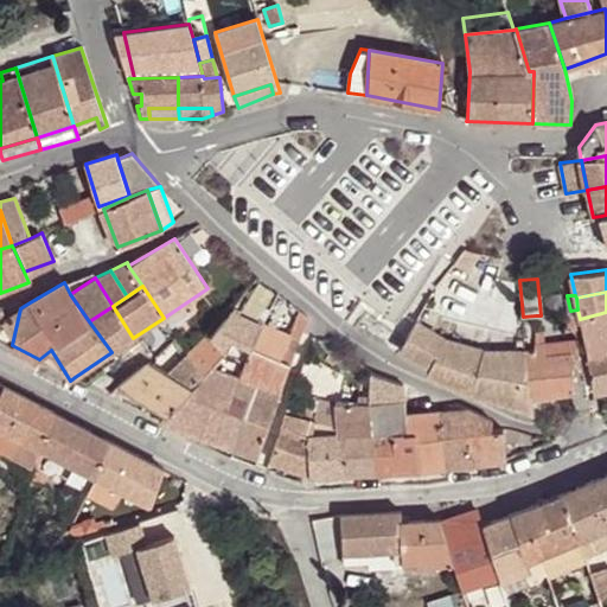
[(6,315),(20,308),(24,306),(23,301),(2,307),(6,315)]
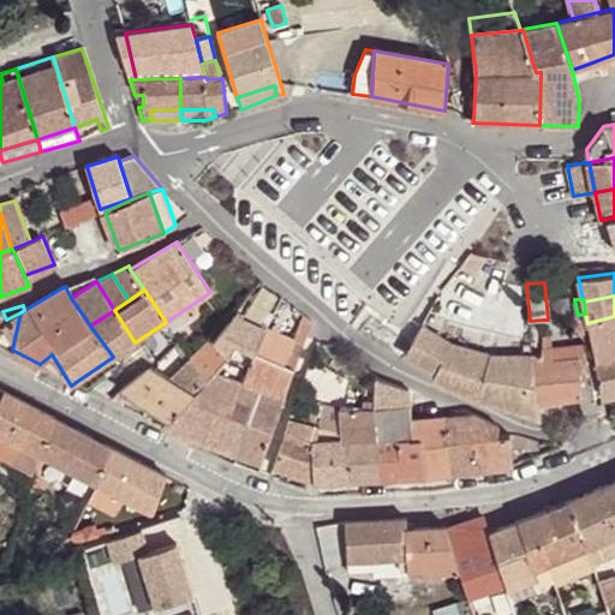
[(114,310),(90,326),(113,357),(135,342),(114,310)]
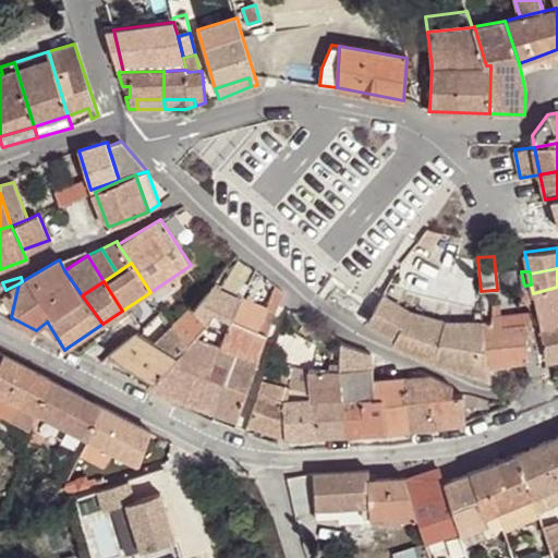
[(5,290),(2,282),(0,283),(0,311),(11,317),(19,283),(5,290)]
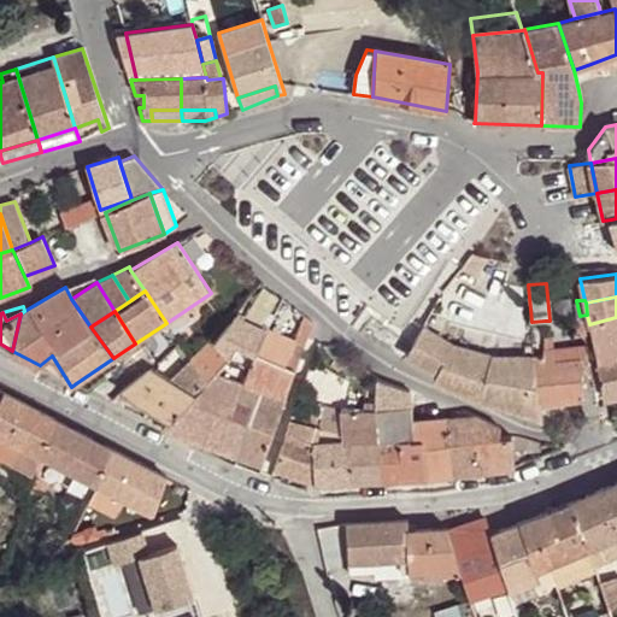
[(221,448),(268,328),(233,313),(212,336),(229,356),(209,382),(197,394),(170,419),(163,427),(221,448)]
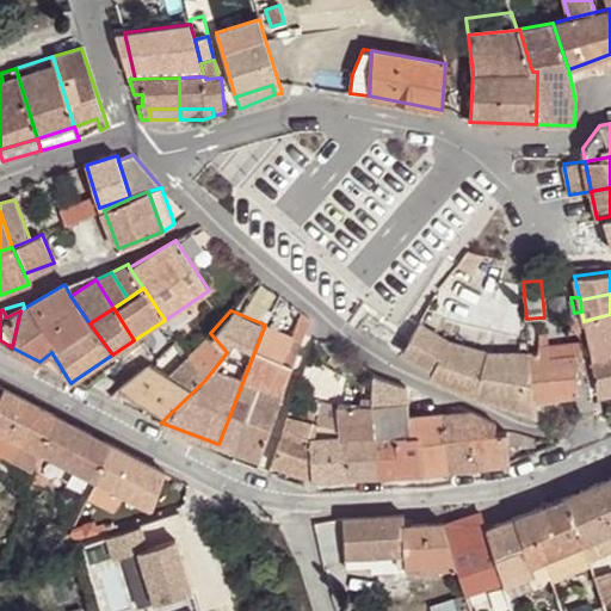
[(265,325),(218,444),(261,461),(297,356),(287,351),(290,339),(302,343),(310,319),(301,310),(292,335),(265,325)]
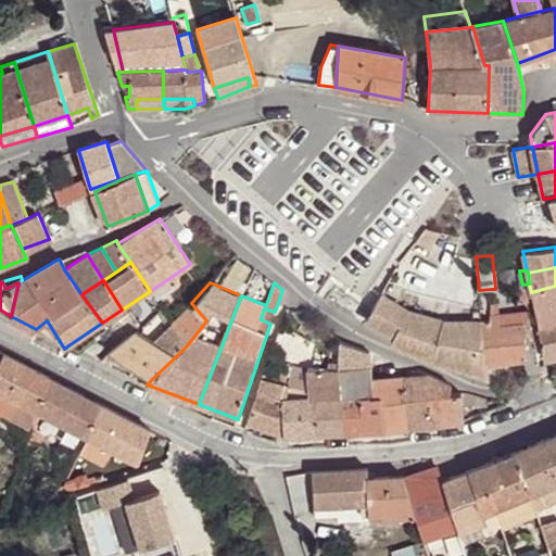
[(531,292),(532,294),(545,374),(555,371),(555,286),(531,292)]
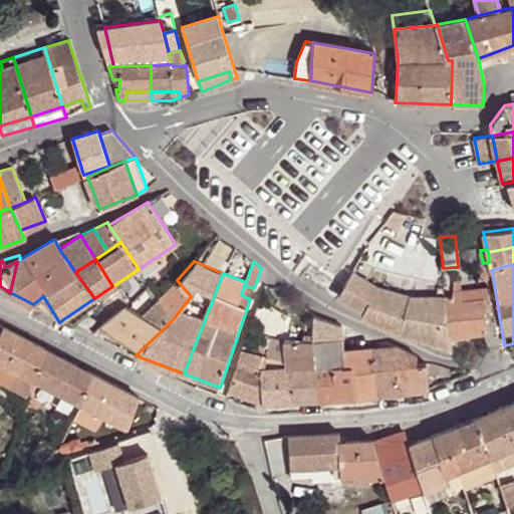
[(139,269),(112,286),(116,292),(120,298),(146,280),(139,269)]
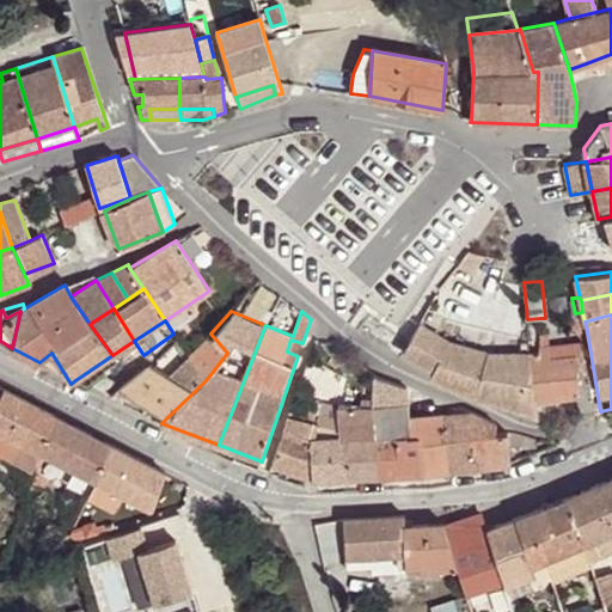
[(488,352),(450,340),(420,323),(414,332),(409,329),(405,337),(410,338),(403,352),(434,368),(430,374),(477,393),(539,411),(538,401),(530,350),(488,352)]
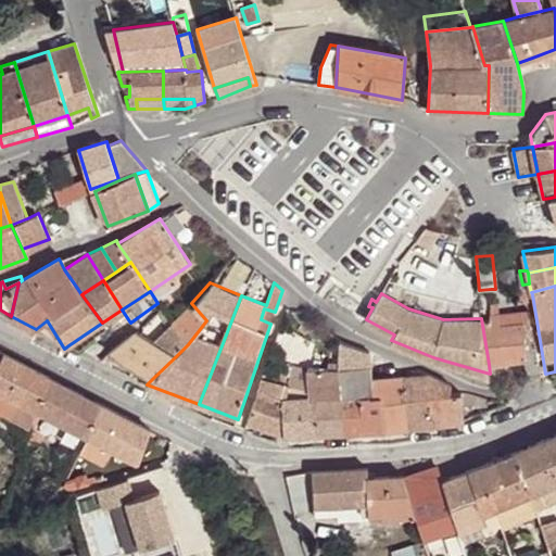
[(206,320),(191,303),(173,324),(188,344),(206,320)]
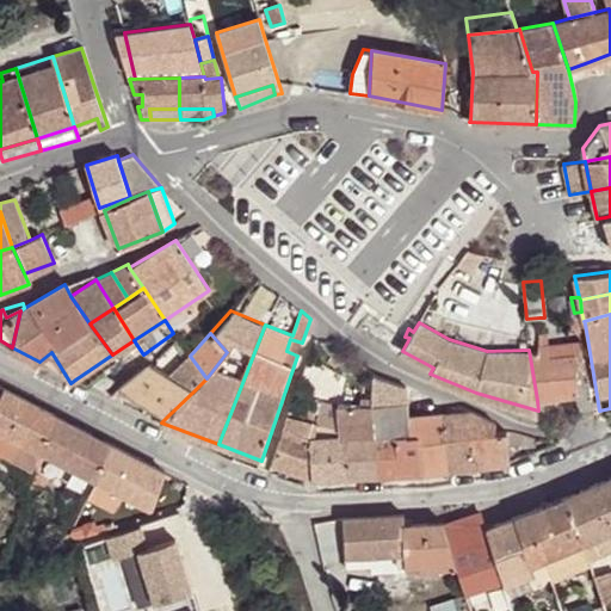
[(134,340),(112,355),(117,362),(139,347),(134,340)]
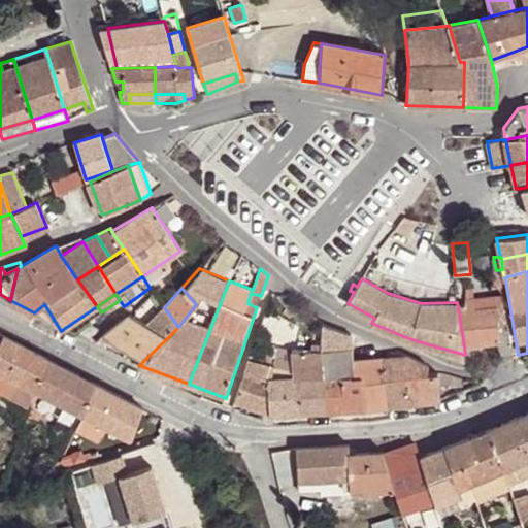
[(457,302),(464,345),(498,340),(502,357),(514,355),(500,295),(472,298),(472,301),(457,302)]
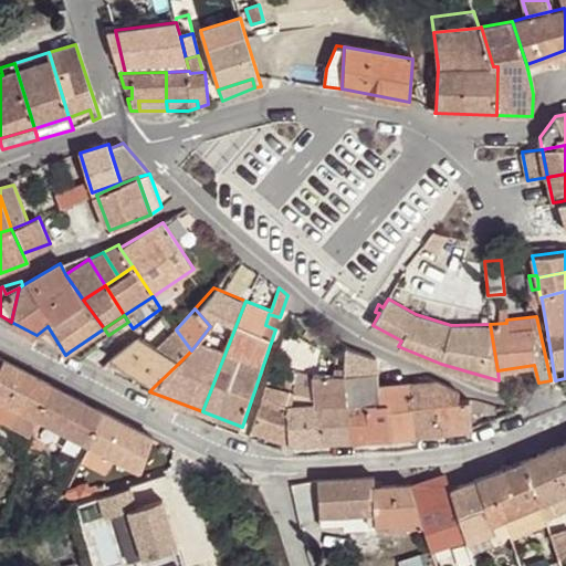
[(104,328),(70,352),(81,358),(108,335),(104,328)]
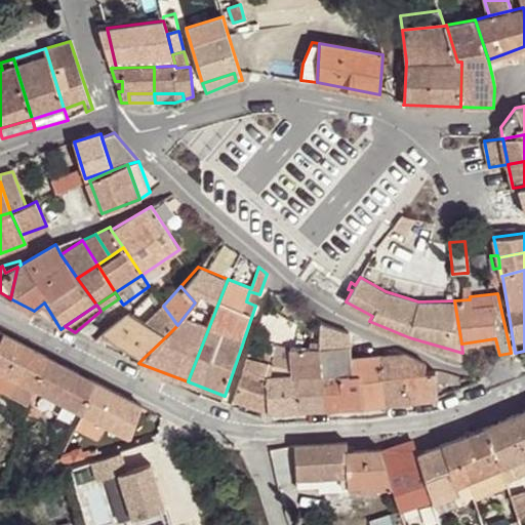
[(143,321),(167,335),(177,325),(163,306),(161,305),(143,321)]
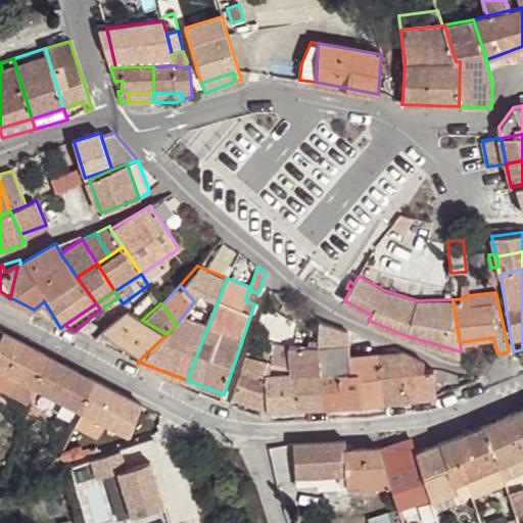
[(102,333),(95,341),(105,345),(110,337),(144,355),(167,334),(142,320),(129,313),(102,333)]
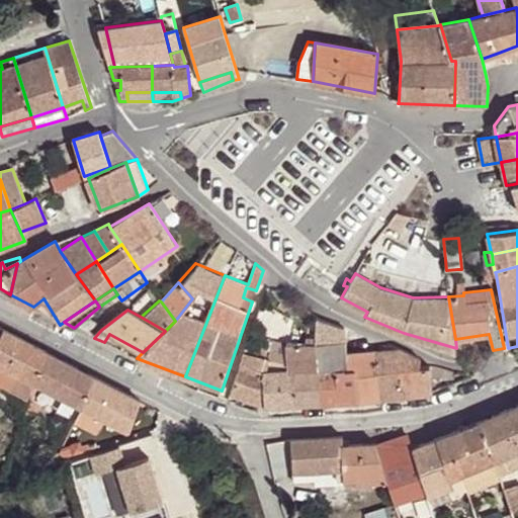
[(48,352),(0,327),(0,380),(28,396),(35,380),(48,352)]
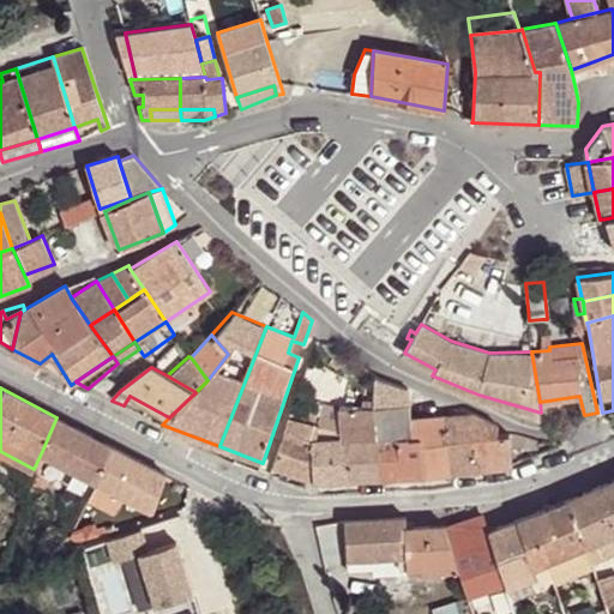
[(296,396),(289,416),(320,425),(325,402),(296,396)]
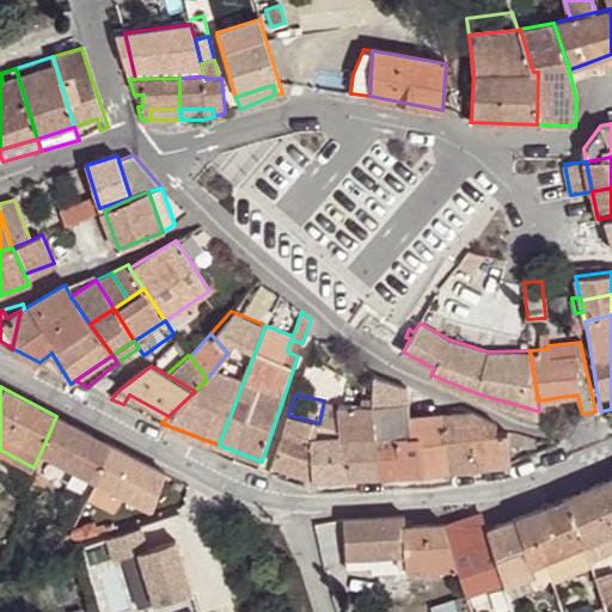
[(374,404),(377,434),(409,433),(409,417),(408,403),(374,404)]
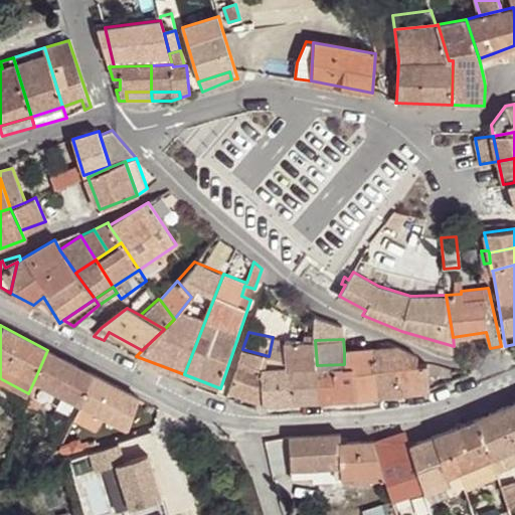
[(289,367),(317,365),(315,340),(286,341),(288,362),(289,367)]
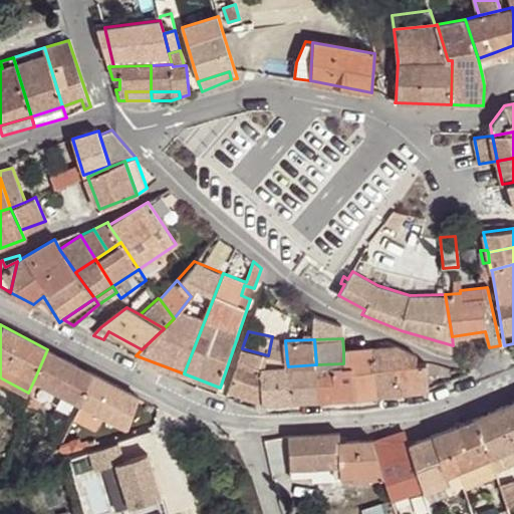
[(397,347),(373,348),(375,367),(397,366),(416,365),(418,357),(397,347)]
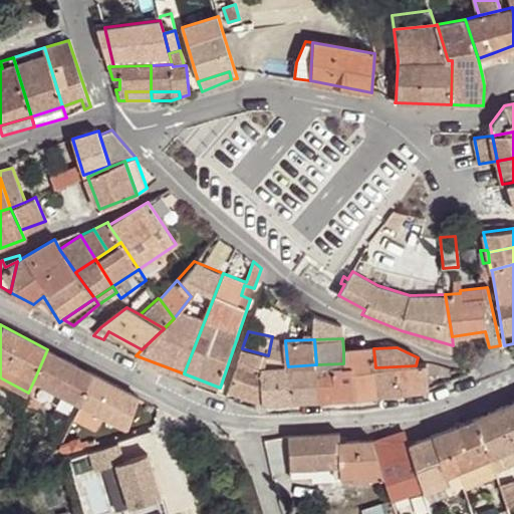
[(257,398),(266,401),(265,368),(268,355),(242,348),(229,388),(237,391),(257,398)]
